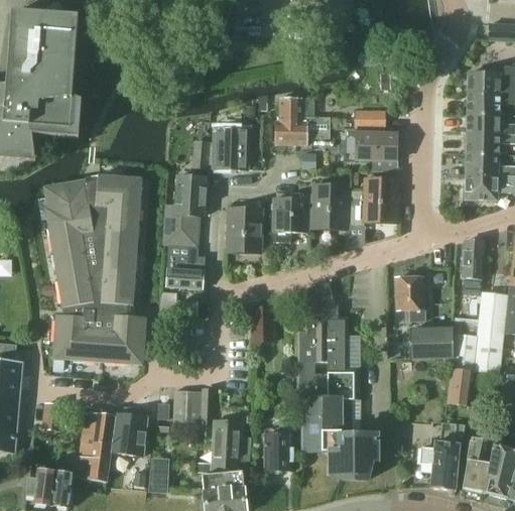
[(0,157),(34,160),(33,160),(36,161),(32,134),(69,136),(80,137),(83,99),(73,96),(79,16),(63,15),(13,11),(12,11),(7,76),(0,77),(0,157)]
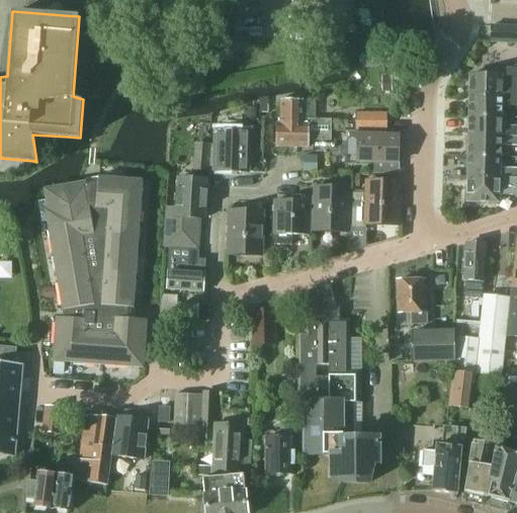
[(101,17),(101,28),(111,28),(112,18),(101,17)]
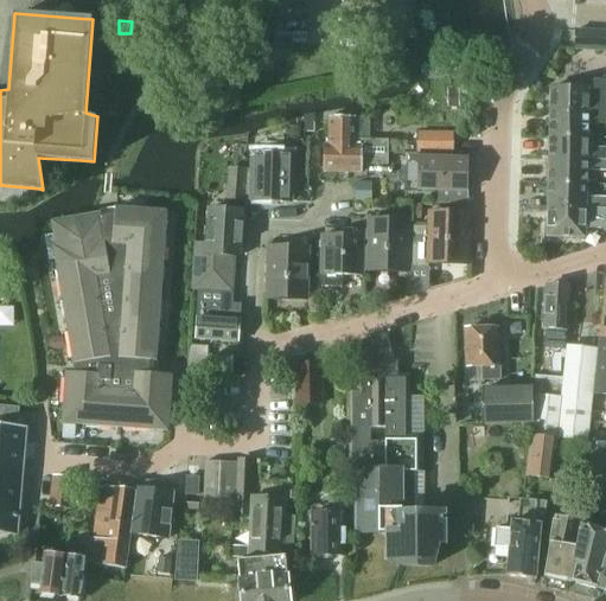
[(605,26),(576,25),(575,44),(605,46),(605,26)]
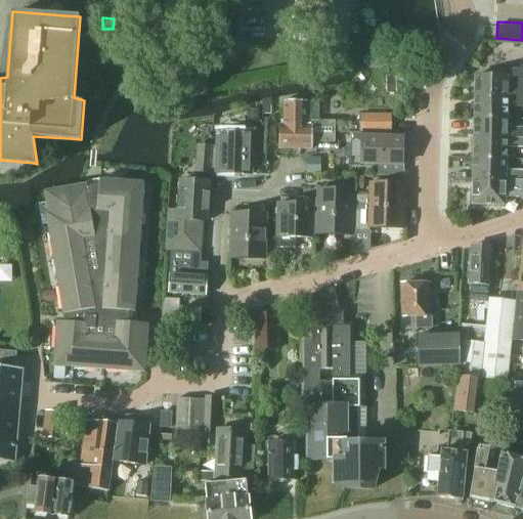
[(475,72),(475,91),(522,92),(522,65),(512,66),(505,72),(475,72)]
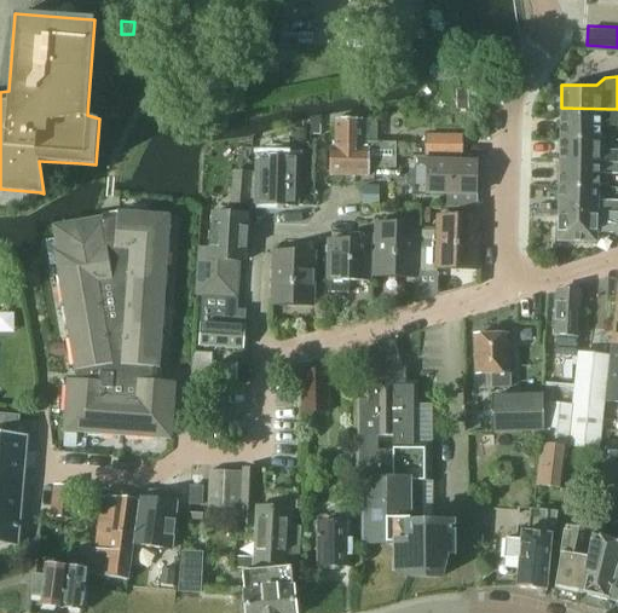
[(617,109),(561,108),(560,132),(599,133),(600,121),(617,121),(617,109)]
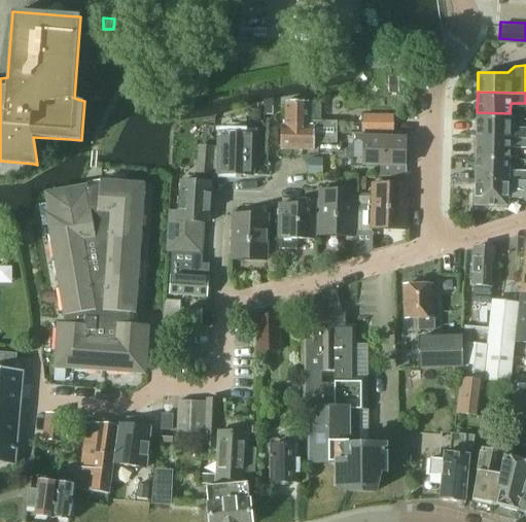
[(280,122),(280,123),(281,145),(299,145),(299,149),(305,149),(305,145),(314,145),(314,139),(338,140),(338,118),(314,118),(314,119),(310,119),(310,98),(285,98),(284,122),(280,122)]
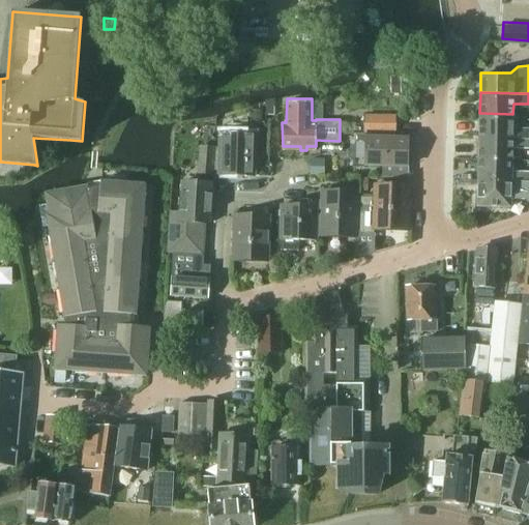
[(255,109),(255,119),(265,118),(265,108),(255,109)]
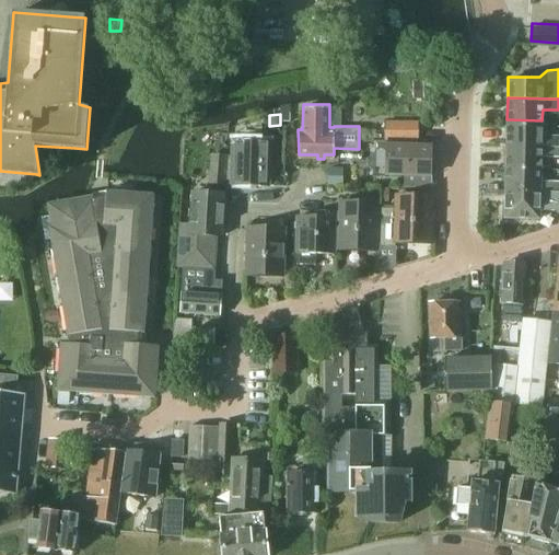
[(385,137),(403,137),(419,137),(419,119),(385,119),(385,137)]
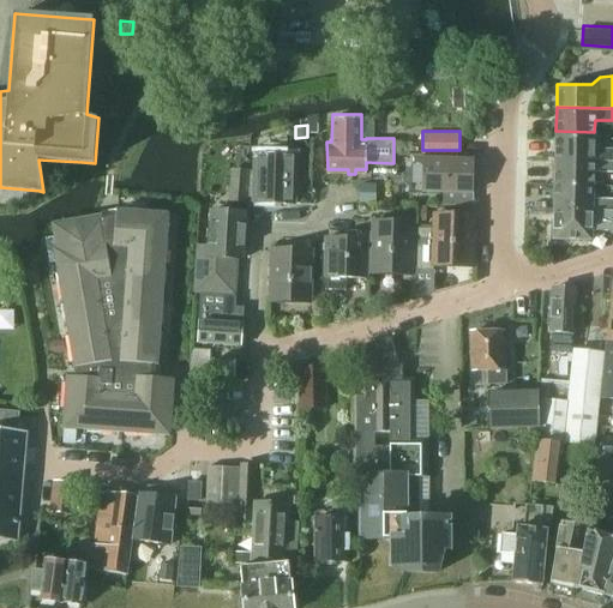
[(556,131),(556,156),(612,156),(612,145),(599,145),(599,146),(594,146),(594,132),(556,131)]
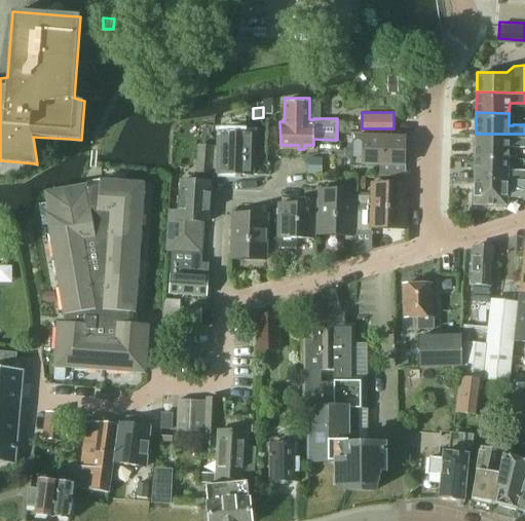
[(252,172),(253,129),(219,128),(217,170),(252,172)]
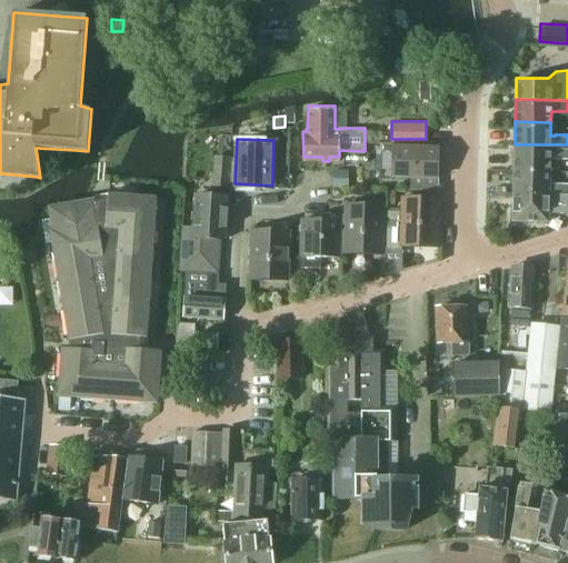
[(385,143),(384,172),(437,173),(438,144),(385,143)]
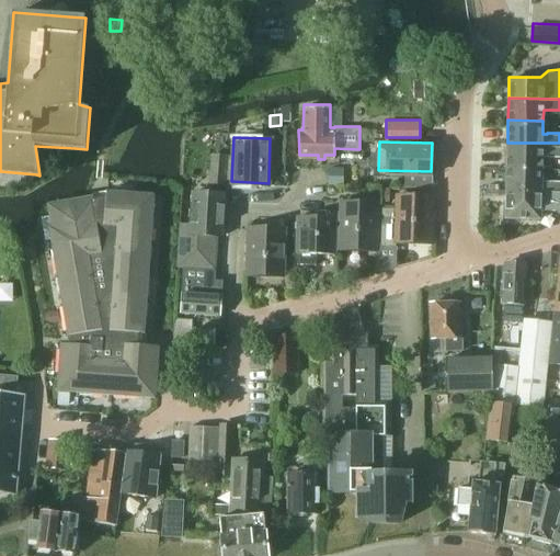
[(559,143),(507,143),(506,163),(541,165),(541,152),(556,154),(559,152),(559,143)]
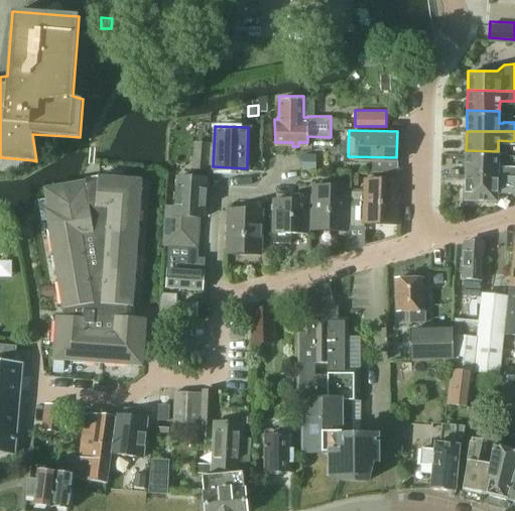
[(208,166),(210,141),(195,140),(194,165),(208,166)]
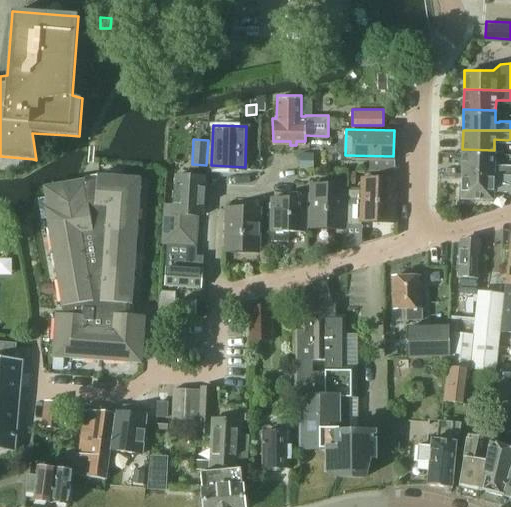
[(462,149),(461,170),(506,171),(510,171),(510,161),(507,161),(493,161),(494,150),(462,149)]
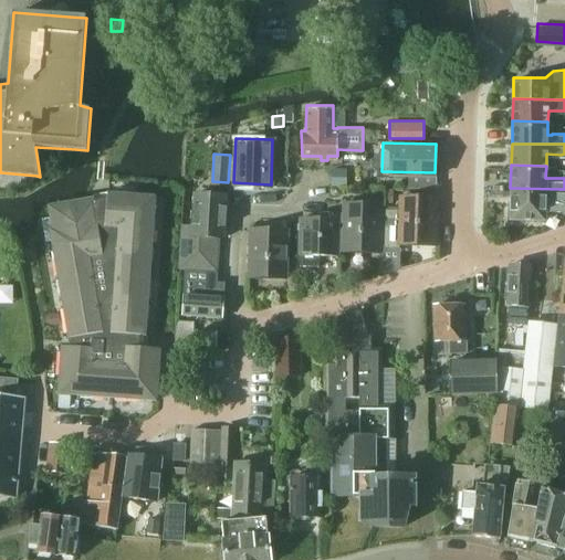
[(510,188),(509,215),(544,217),(546,217),(546,209),(564,209),(564,189),(560,189),(510,188)]
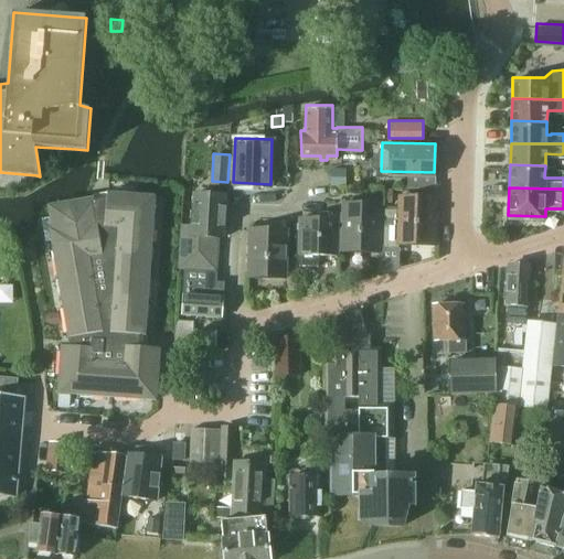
[(156,398),(160,346),(145,345),(155,195),(108,191),(108,196),(52,206),(56,227),(51,228),(71,345),(62,344),(59,391),(156,398)]
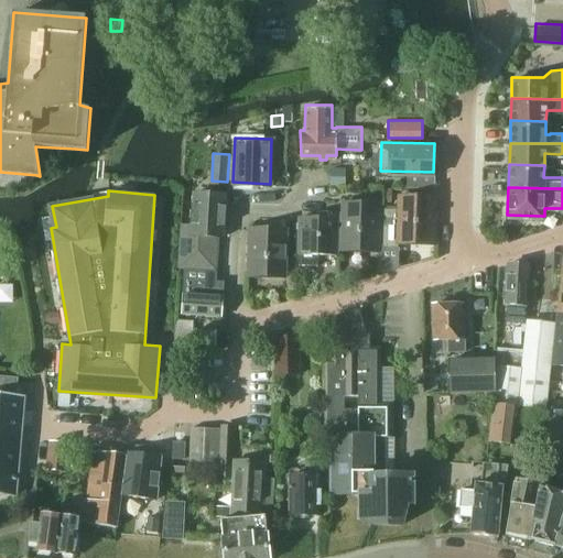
[(182,221),(179,264),(184,264),(190,264),(191,248),(217,250),(218,250),(219,233),(224,234),(226,193),(194,190),(192,222),(182,221)]
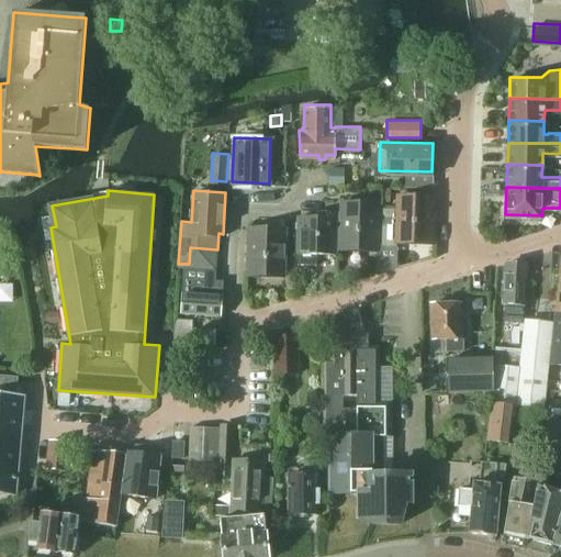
[(383,204),(382,242),(397,243),(397,236),(434,236),(434,192),(397,192),(396,205),(383,204)]
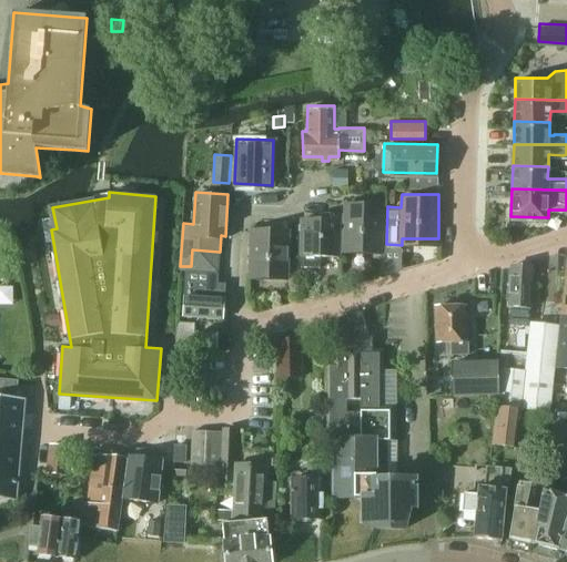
[(381,249),(383,203),(345,202),(344,248),(381,249)]
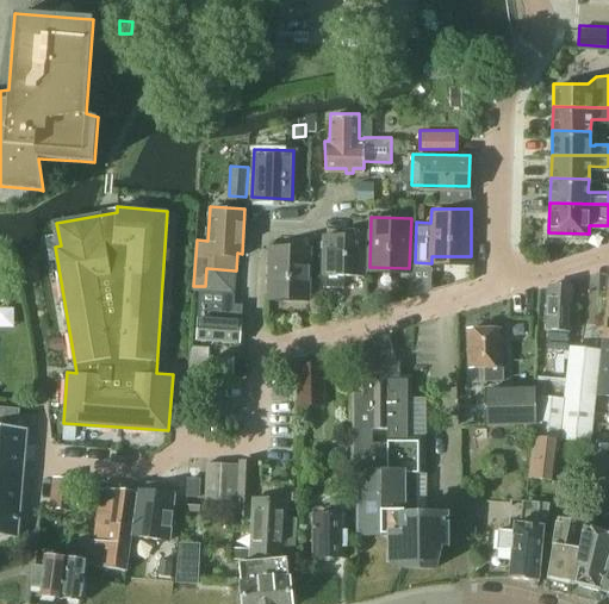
[(324,232),(323,272),(323,284),(345,284),(345,272),(365,273),(366,226),(345,226),(345,232),(324,232)]
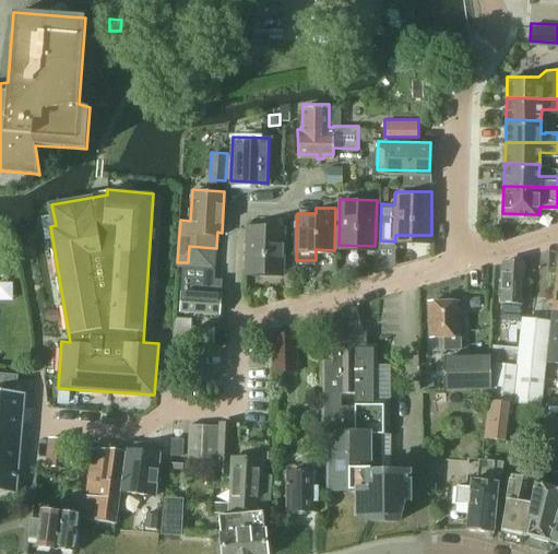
[(283,271),(284,224),(248,223),(246,270),(283,271)]
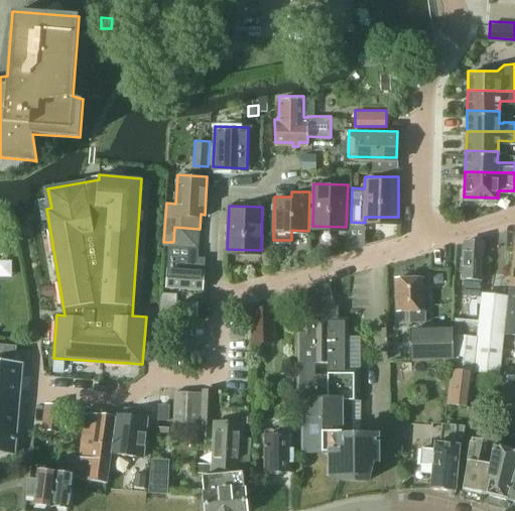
[(463,277),(462,293),(480,294),(480,292),(484,240),(466,239),(463,277)]
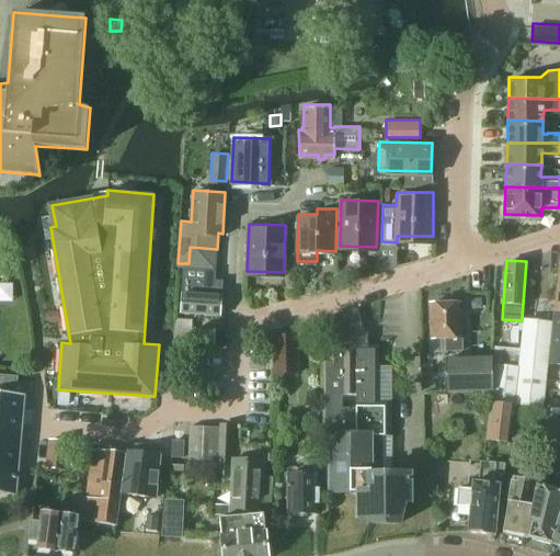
[(183,263),(180,309),(183,309),(221,311),(221,310),(223,279),(203,278),(204,264),(189,263),(183,263)]
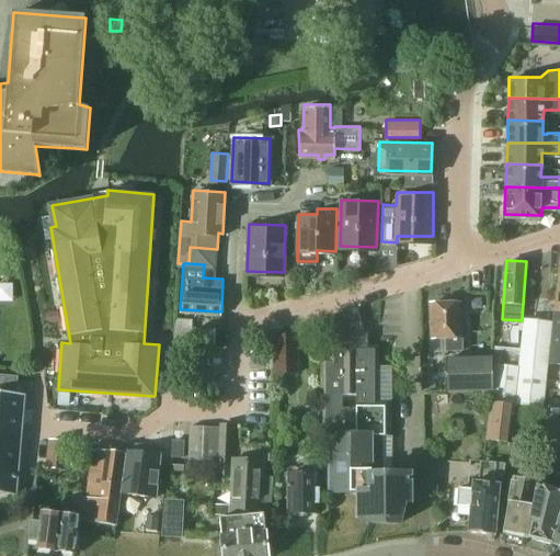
[(463,299),(432,299),(432,336),(445,336),(445,349),(463,348),(463,343),(463,299)]
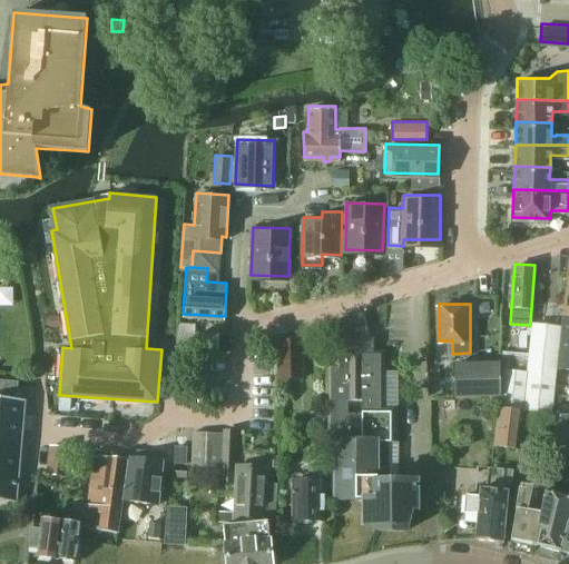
[(376,333),(372,333),(365,309),(336,317),(335,360),(327,362),(327,397),(331,397),(331,437),(332,437),(392,438),(392,405),(385,405),(385,397),(385,346),(376,347),(376,333)]
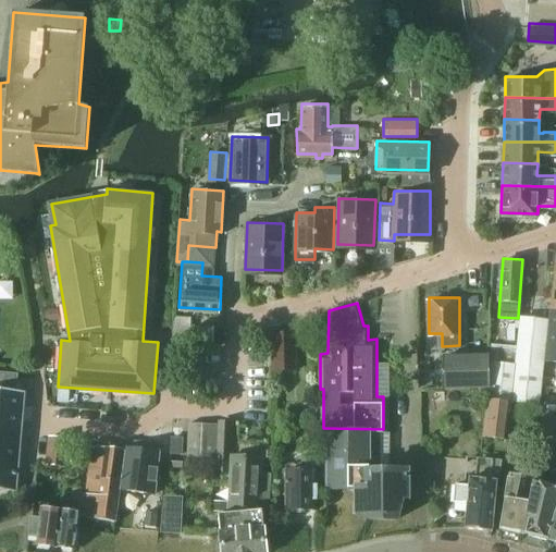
[(555,309),(550,309),(545,357),(555,358),(555,309)]
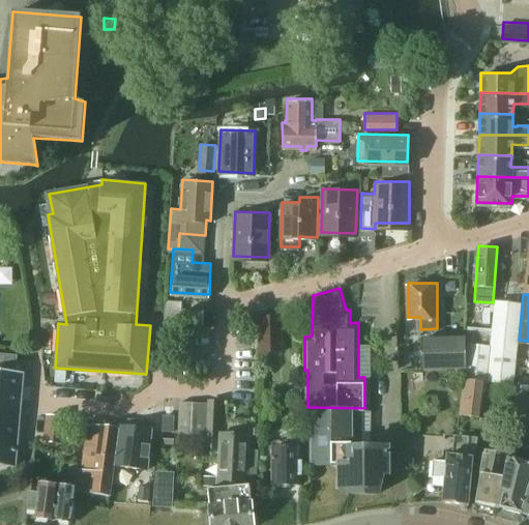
[(466,342),(464,377),(465,377),(488,379),(495,380),(511,381),(520,302),(496,300),(493,326),(491,326),(490,342),(466,340),(466,342)]
